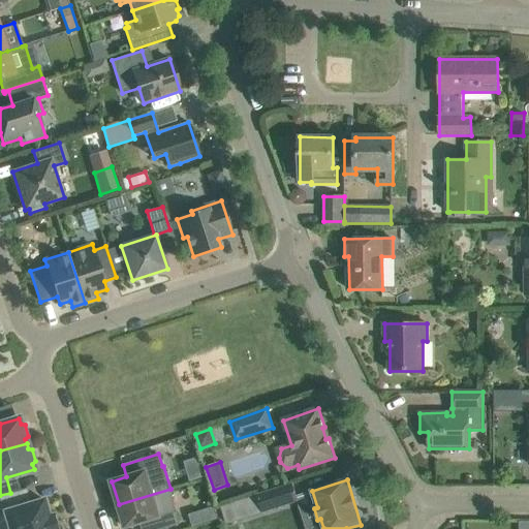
[(293,483),(257,494),(262,511),(299,500),(293,483)]
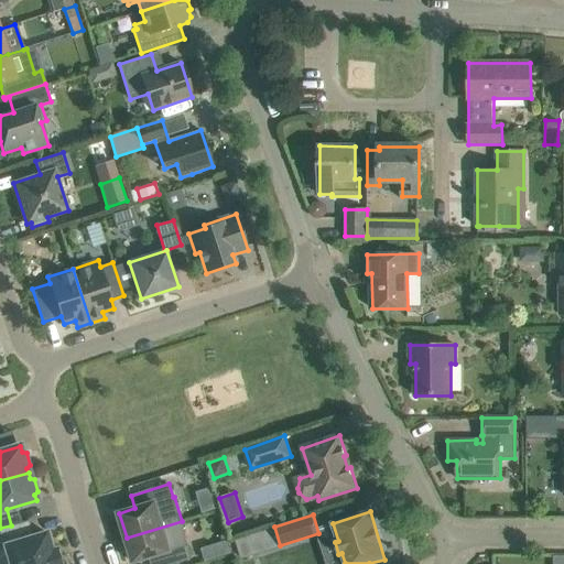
[(11,525),(0,529),(0,548),(3,546),(8,563),(40,563),(58,559),(55,549),(52,550),(46,532),(33,537),(29,520),(22,522),(11,525)]
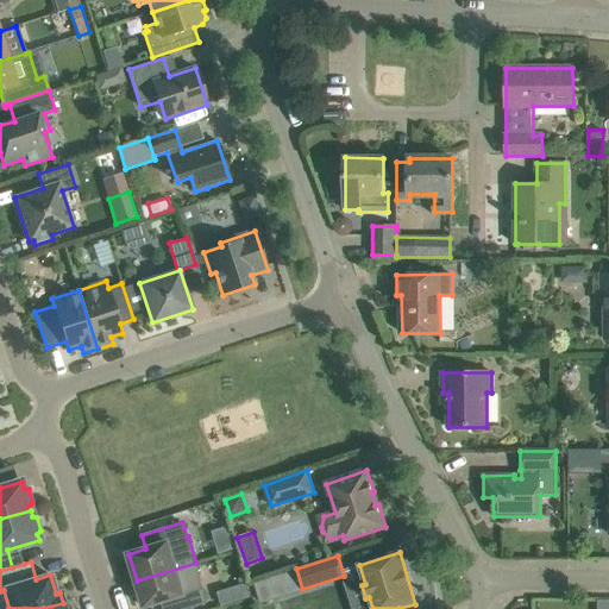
[(196,563),(137,581),(144,608),(162,602),(163,608),(188,608),(207,603),(203,590),(205,589),(196,563)]
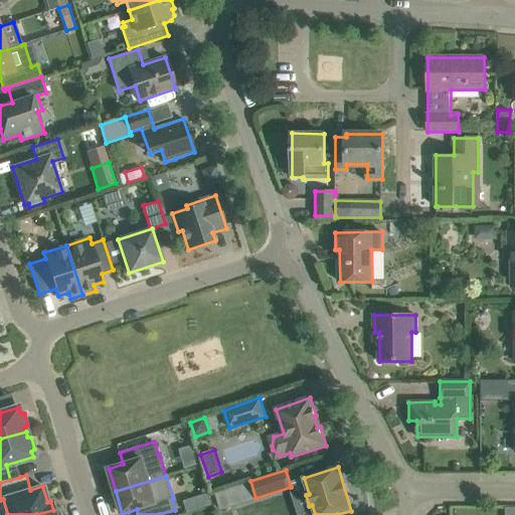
[(237,485),(214,493),(220,510),(242,502),(237,485)]
